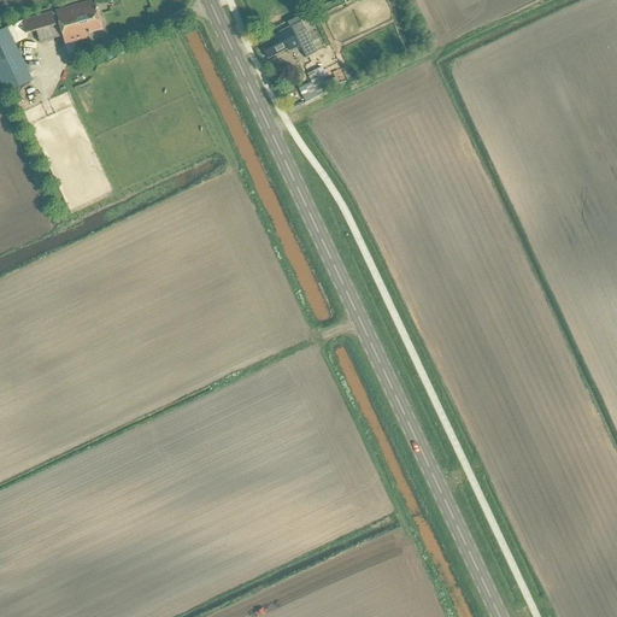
[(92,0),(54,11),(59,25),(98,15),(93,0),(92,0)]
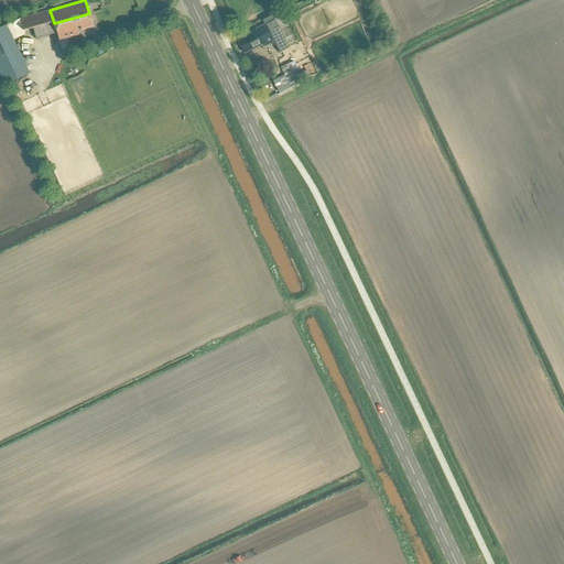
[(46,11),(20,19),(23,31),(50,23),(46,11)]
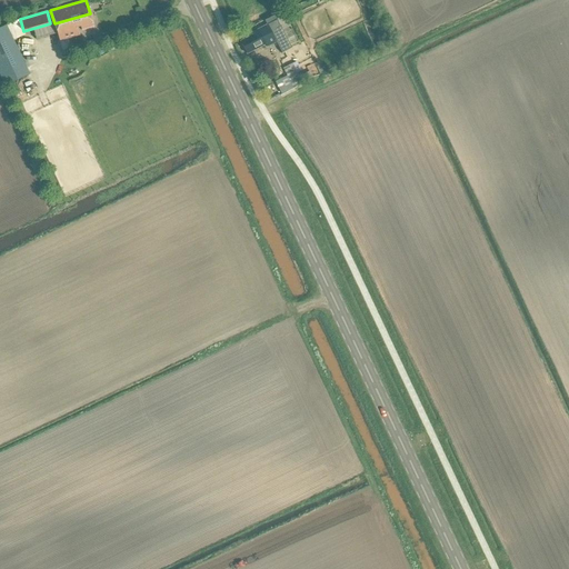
[(55,23),(59,40),(79,35),(78,31),(93,27),(90,13),(55,23)]
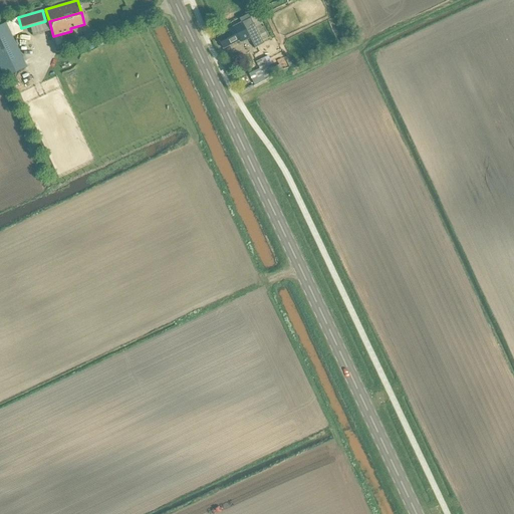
[(218,38),(224,49),(240,41),(241,43),(250,39),(255,48),(264,44),(251,19),(224,33),(225,34),(218,38)]
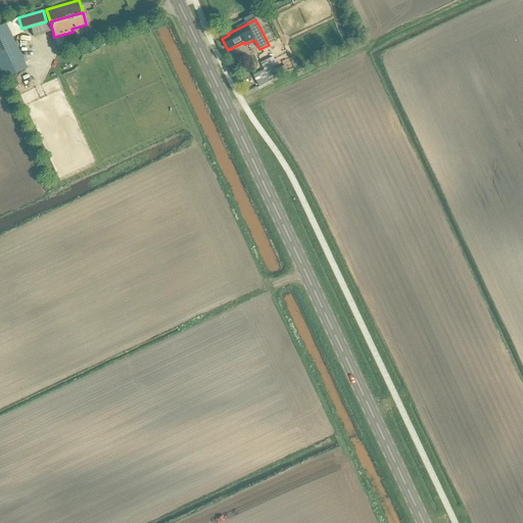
[(0,24),(0,70),(4,79),(27,68),(5,21),(0,24)]
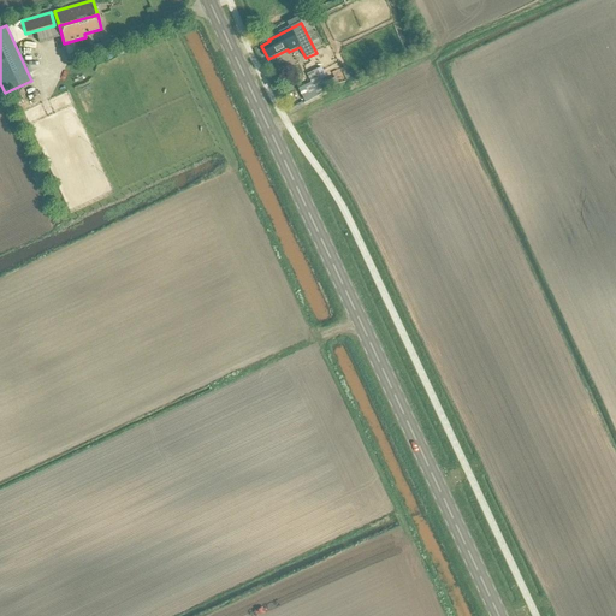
[(298,90),(303,101),(338,84),(335,77),(318,86),(317,82),(324,77),(319,67),(312,72),(304,75),(309,84),(298,90)]
